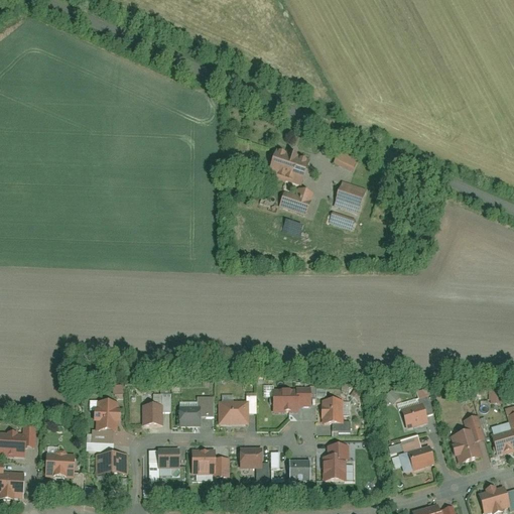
[(306,163),(271,149),(262,170),(297,185),(306,163)]
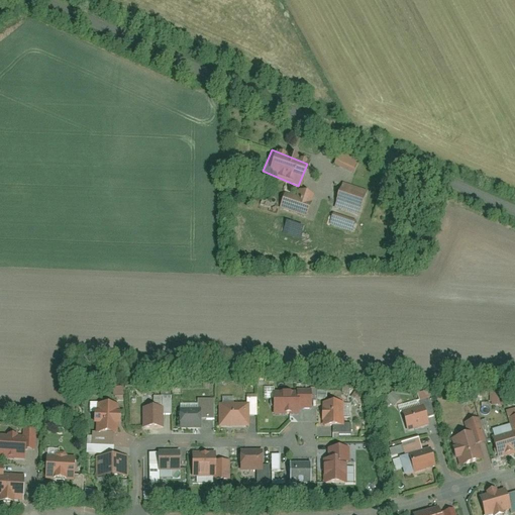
[(334,149),(330,164),(350,170),(355,157),(334,149)]
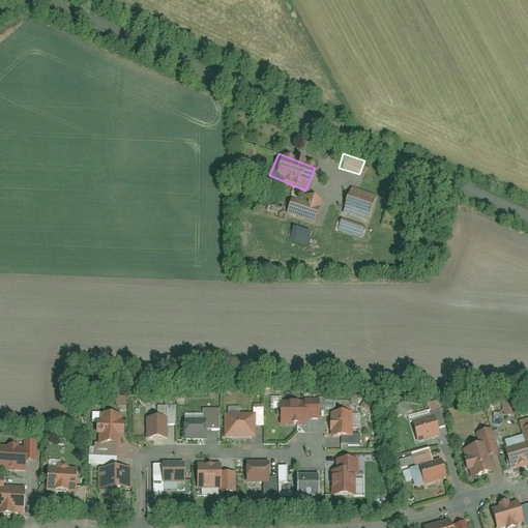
[(375,192),(348,181),(331,224),(358,234),(375,192)]
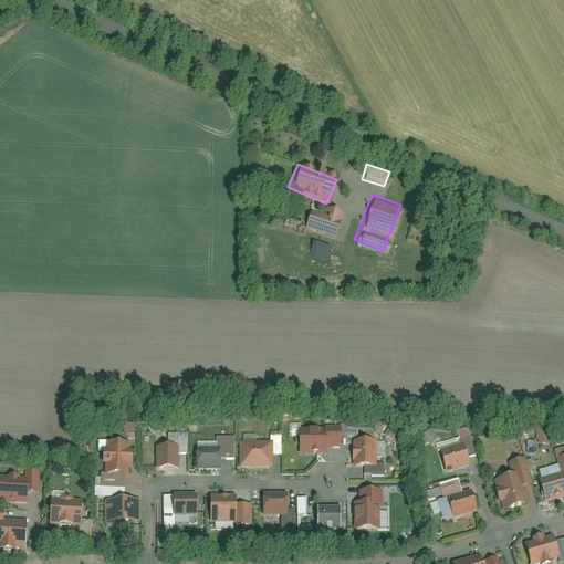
[(310,201),(301,226),(334,238),(343,212),(310,201)]
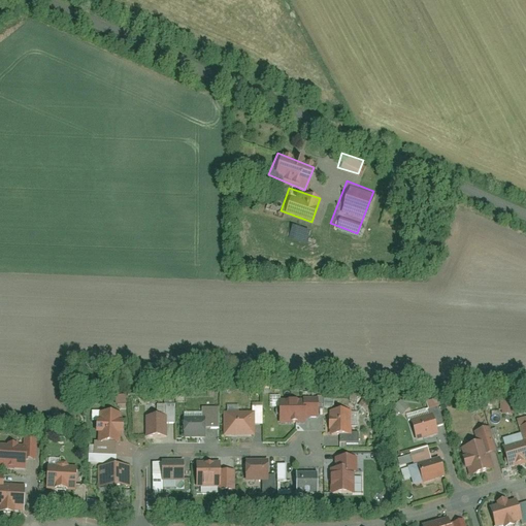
[(116,403),(126,402),(125,394),(116,394),(116,403)]
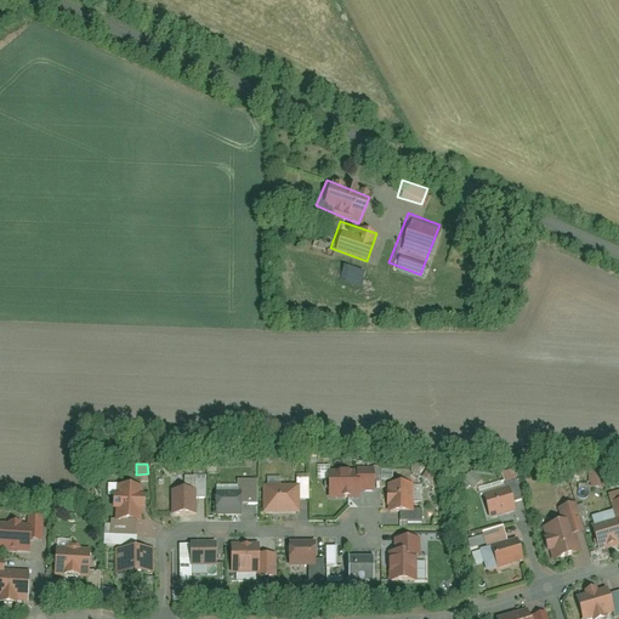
[(359,469),(359,489),(374,489),(374,465),(359,465),(359,469)]
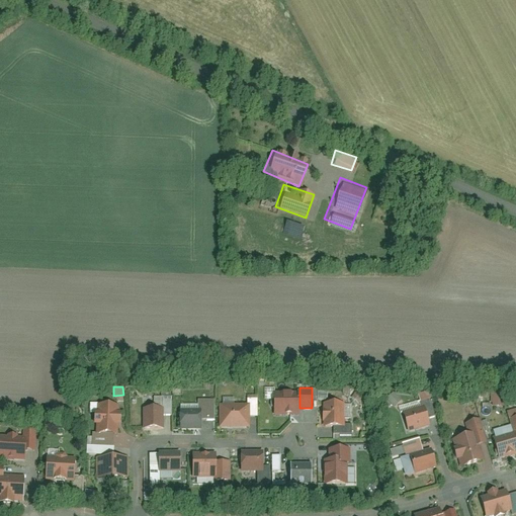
[(273,391),(273,413),(299,413),(299,408),(299,391),(273,391)]
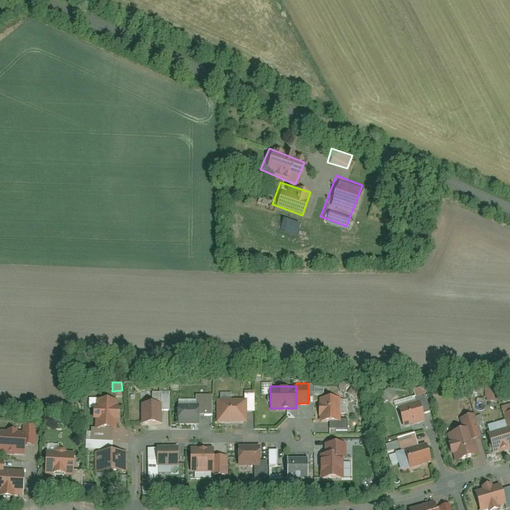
[(379,392),(386,400),(393,394),(385,386),(379,392)]
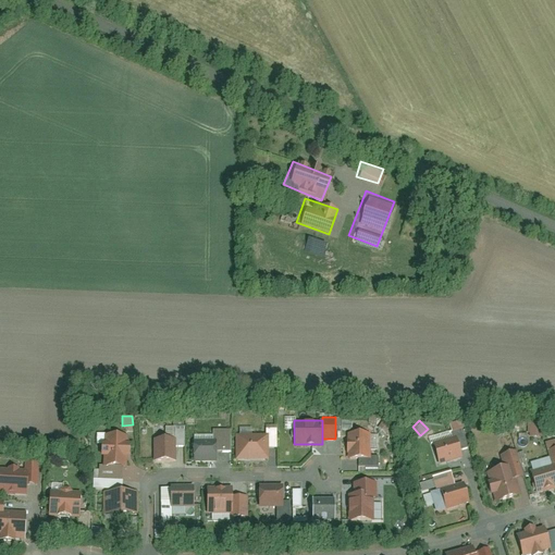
[(526,435),(539,435),(539,420),(525,420),(526,435)]
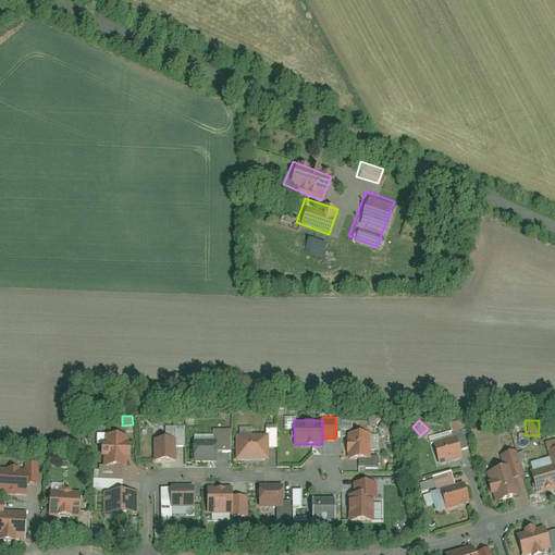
[(175,436),(175,444),(184,444),(184,424),(175,424),(175,436)]
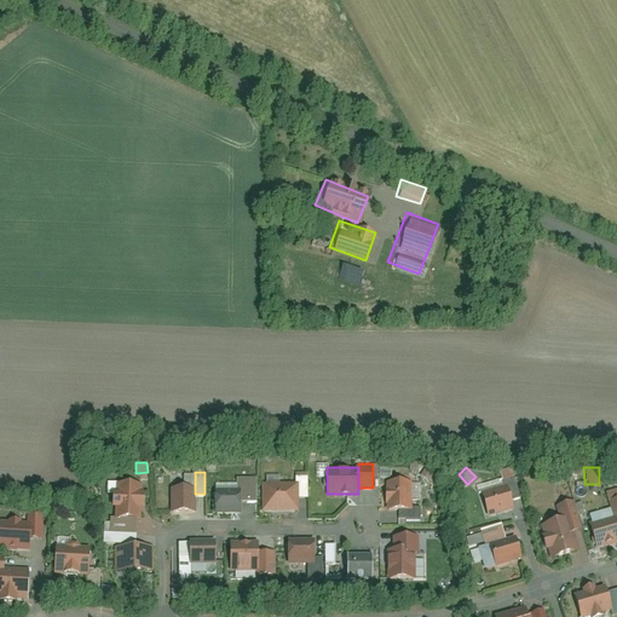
[(507,483),(511,496),(522,494),(515,474),(506,478),(507,483)]
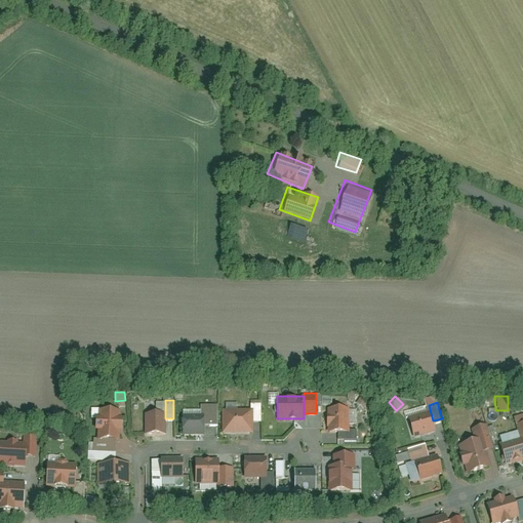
[(203,414),(202,423),(217,423),(217,403),(203,403),(203,414)]
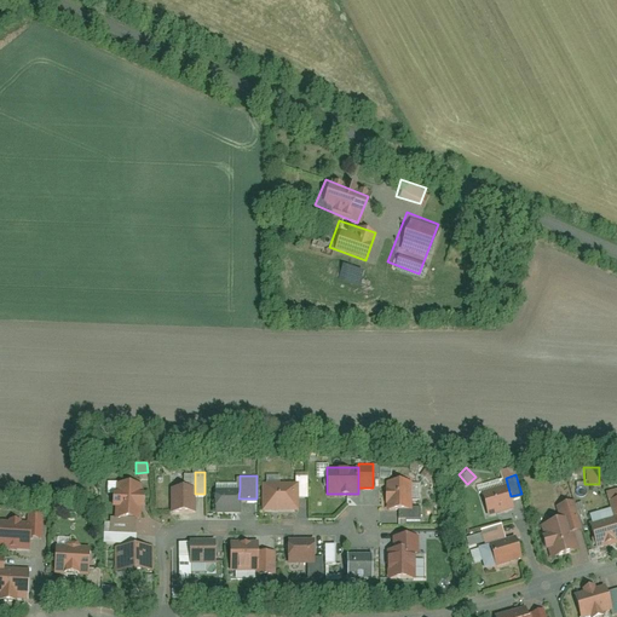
[(398,507),(411,507),(411,479),(386,479),(386,507),(398,507)]
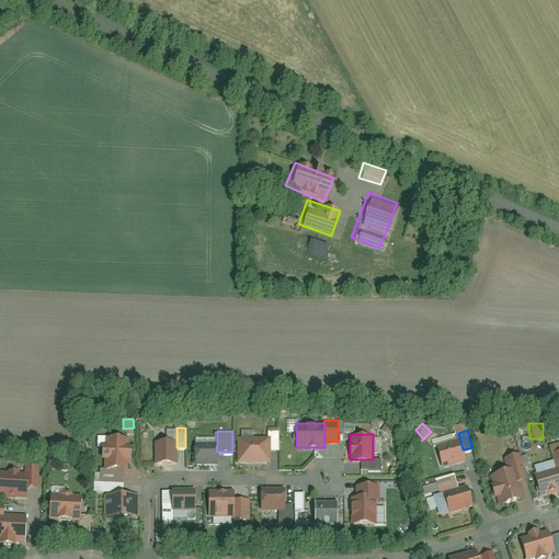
[(122,469),(127,469),(128,436),(104,435),(102,468),(122,469)]
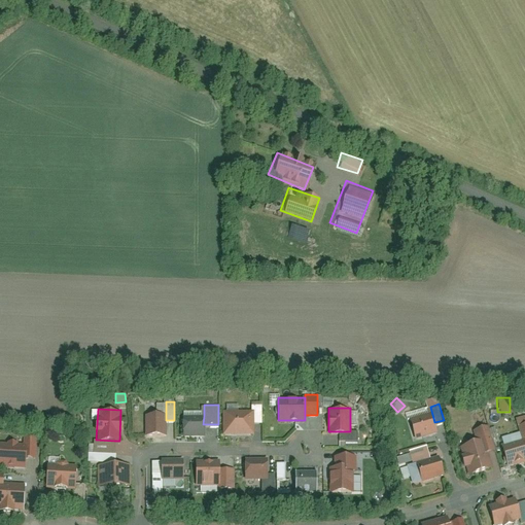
[(223,409),(222,433),(253,433),(253,421),(254,409),(223,409)]
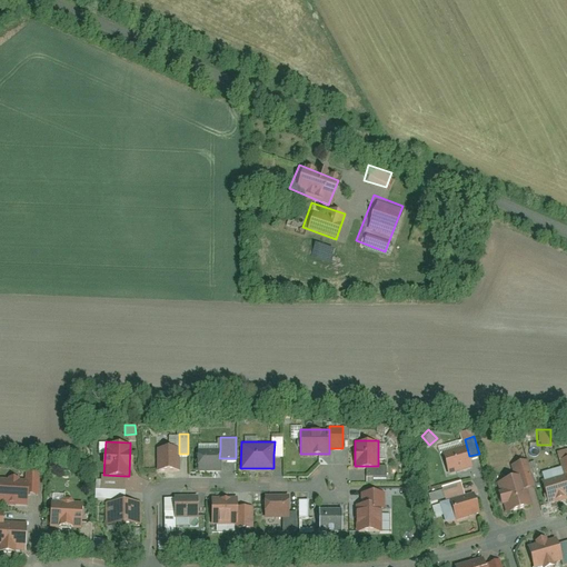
[(447,471),(471,465),(469,456),(466,444),(441,450),(447,471)]
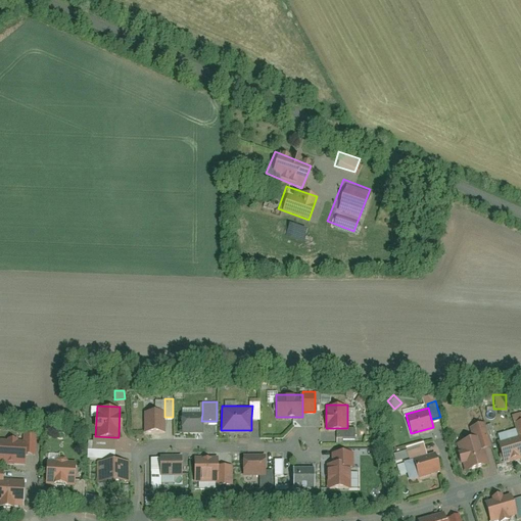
[(144,430),(164,431),(164,417),(164,410),(144,410),(144,430)]
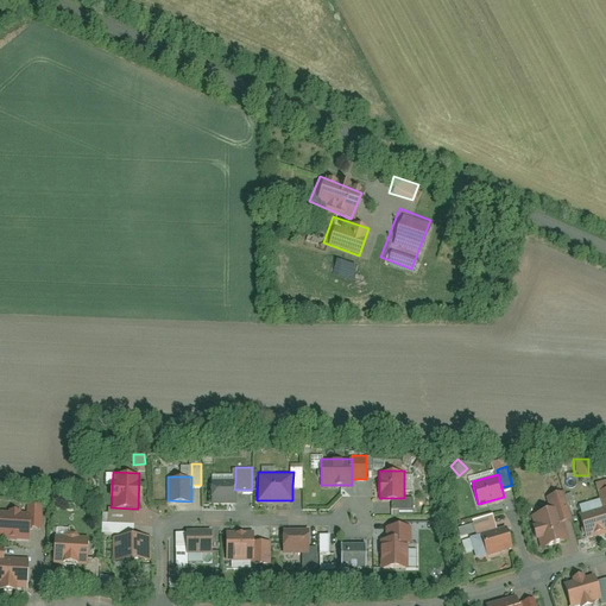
[(234,490),(235,480),(210,480),(210,503),(234,503),(234,490)]
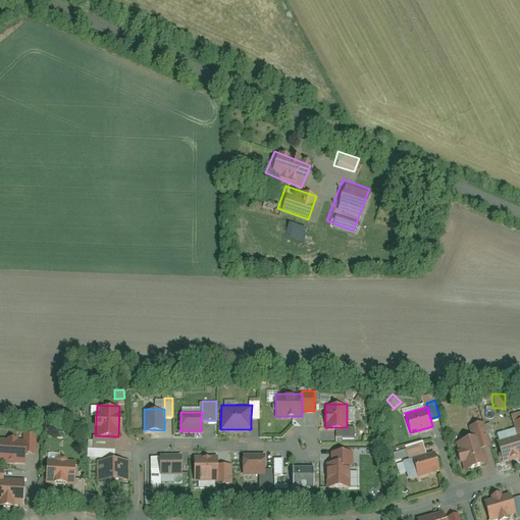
[(479,433),(483,446),(489,444),(483,420),(467,424),(471,436),(479,433)]
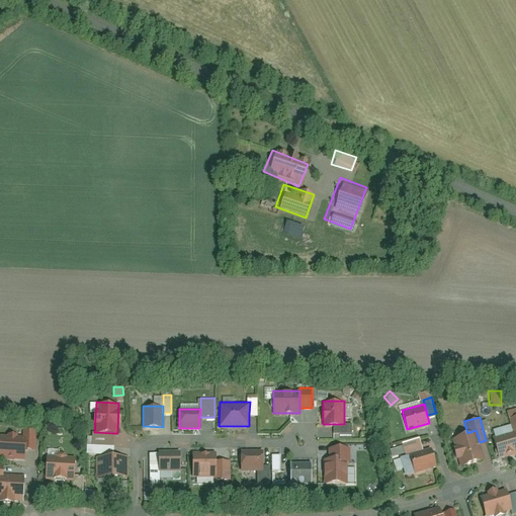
[(344,424),(333,424),(333,433),(351,433),(351,424),(344,424)]
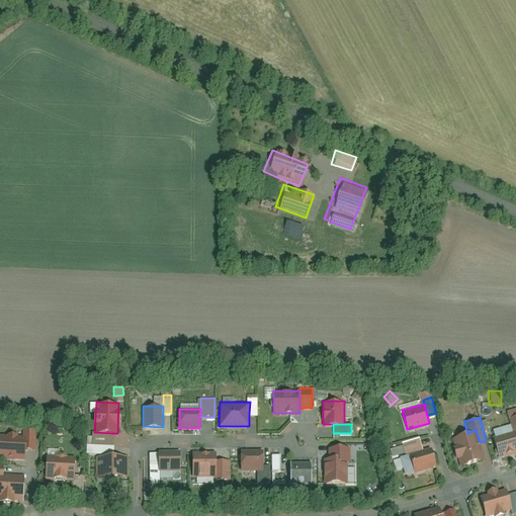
[(24,435),(23,448),(34,448),(35,429),(24,428),(24,435)]
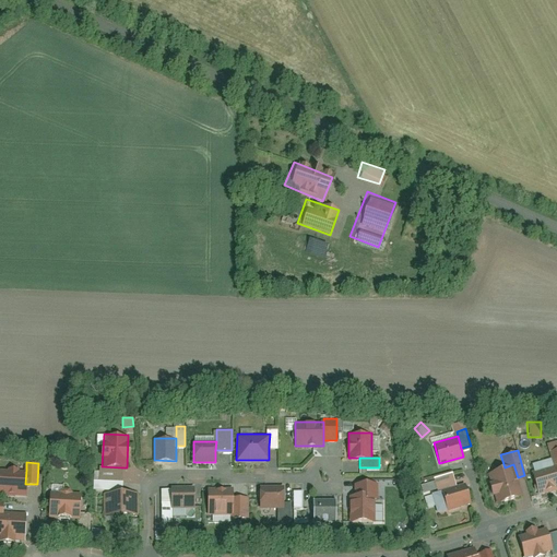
[(538,492),(556,486),(556,462),(553,464),(532,470),(538,492)]
